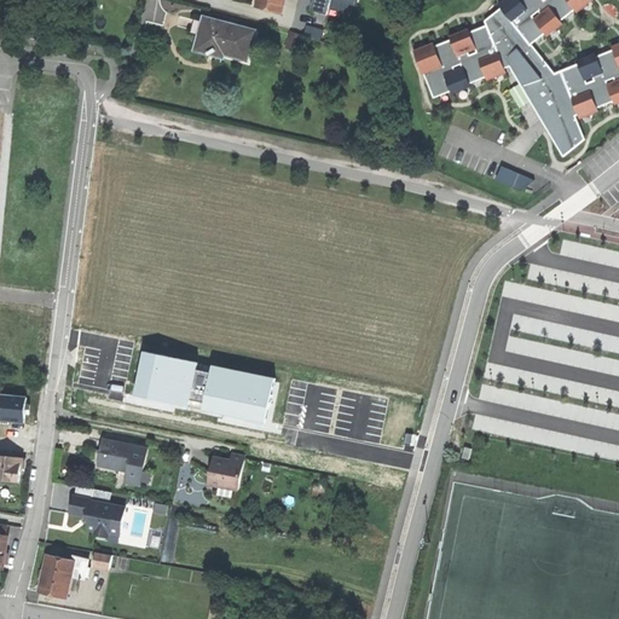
[(259,0),(258,9),(282,16),(285,0),(259,0)]
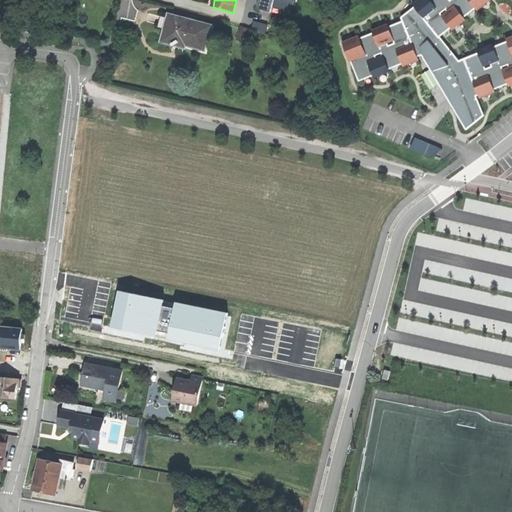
[(259,0),(258,9),(271,13),(272,9),(274,0),(275,0),(292,4),(296,5),(297,0),(259,0)]
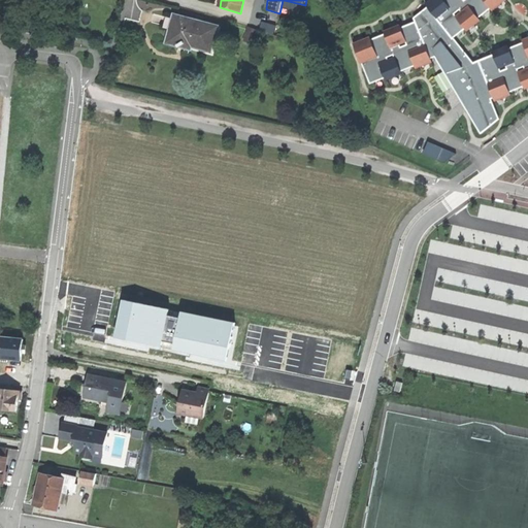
[(370,36),(353,43),(361,64),(362,64),(370,84),(385,78),(386,81),(402,74),(401,71),(415,66),(416,69),(432,63),(431,59),(435,57),(461,101),(466,98),(467,101),(481,134),(499,119),(491,99),(494,98),(495,101),(510,95),(509,92),(523,87),(525,90),(527,88),(527,36),(522,39),(523,43),(509,48),(508,45),(492,52),(493,55),(473,63),(464,51),(454,38),(465,29),(467,31),(481,21),(479,19),(490,8),(492,11),(506,0),(505,0),(430,0),(425,4),(428,7),(414,18),(416,22),(401,28),(400,25),(384,31),(385,34),(371,40),(370,36)]
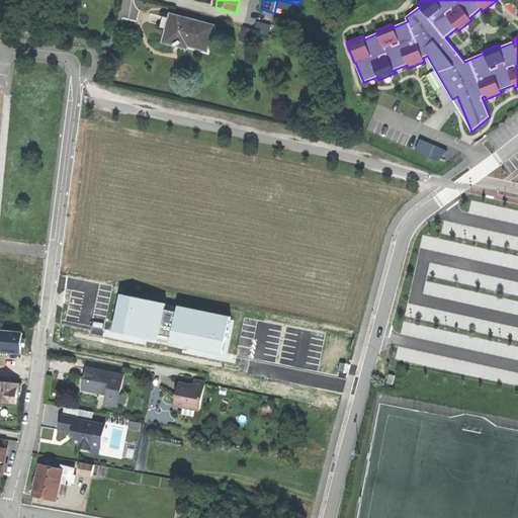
[(176,47),(181,44),(181,41),(182,41),(184,42),(187,42),(187,46),(207,51),(213,27),(171,15),(170,18),(168,27),(164,42),(174,46),(176,47)]
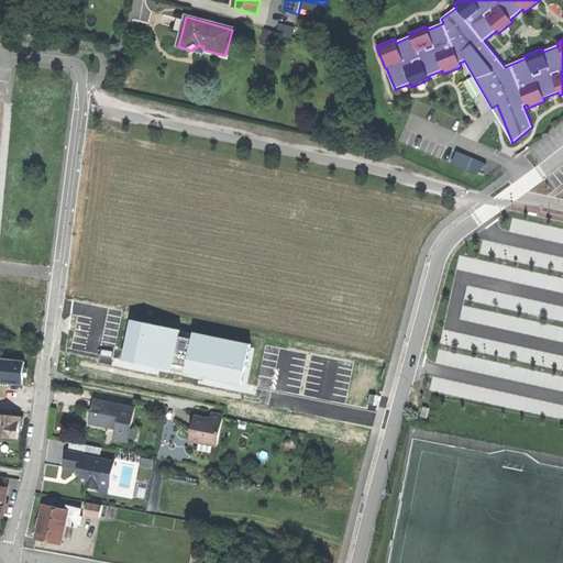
[(294,28),(279,23),(277,33),(291,36),(294,28)]
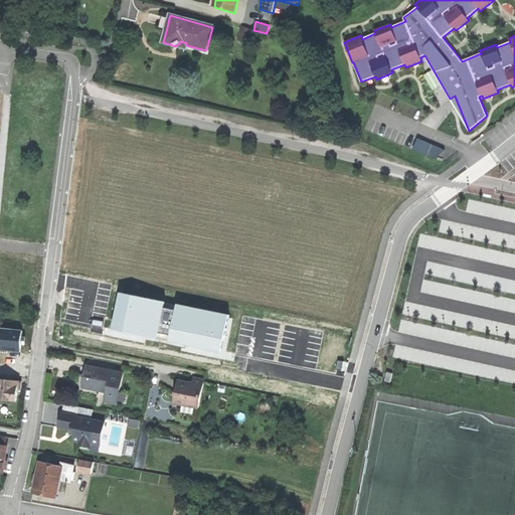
[(251,30),(242,26),(237,39),(247,43),(251,30)]
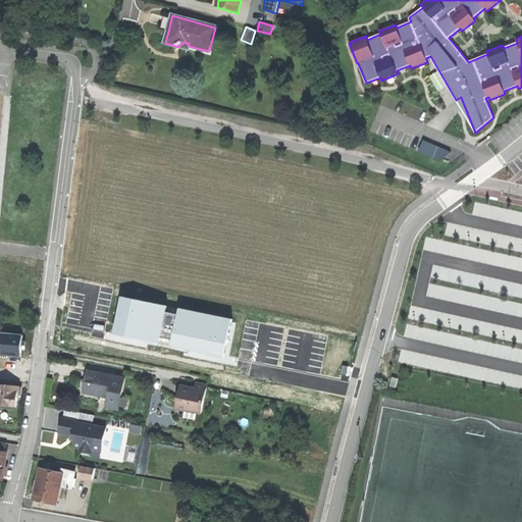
[(424,141),(419,152),(439,160),(451,152),(424,141)]
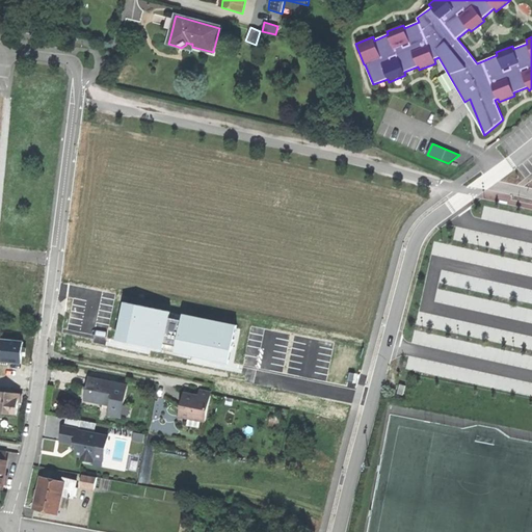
[(122,301),(114,340),(161,351),(162,348),(173,350),(173,353),(228,364),(237,325),(181,314),(179,319),(168,317),(170,311),(122,301)]
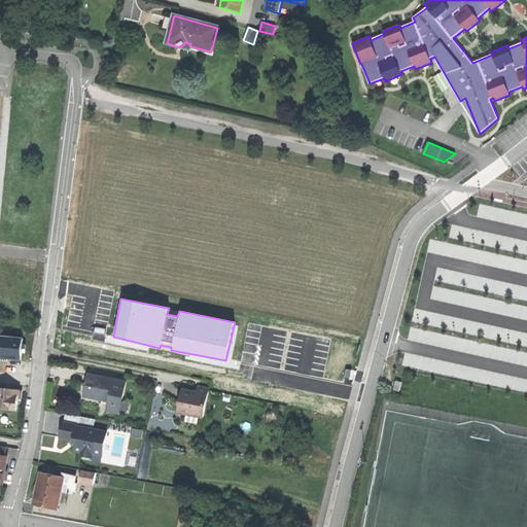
[(109,411),(120,413),(123,400),(127,382),(90,375),(88,386),(85,396),(110,401),(109,411)]
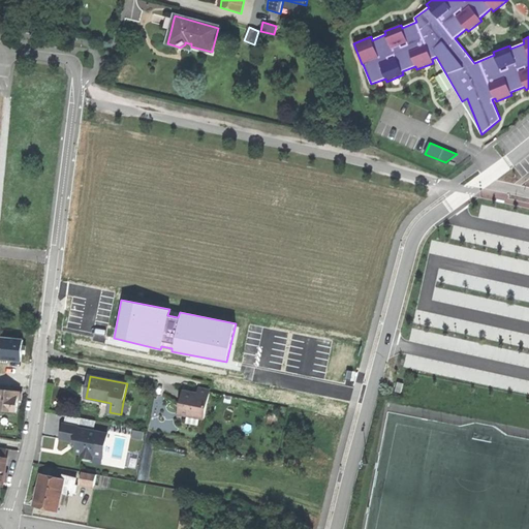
[(0,409),(17,412),(18,405),(18,403),(20,392),(0,390),(0,409)]
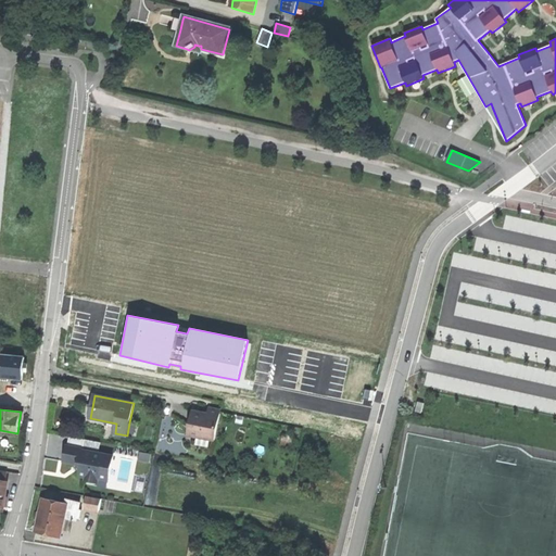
[(189,436),(216,441),(222,412),(210,409),(209,416),(193,414),(190,431),(189,436)]
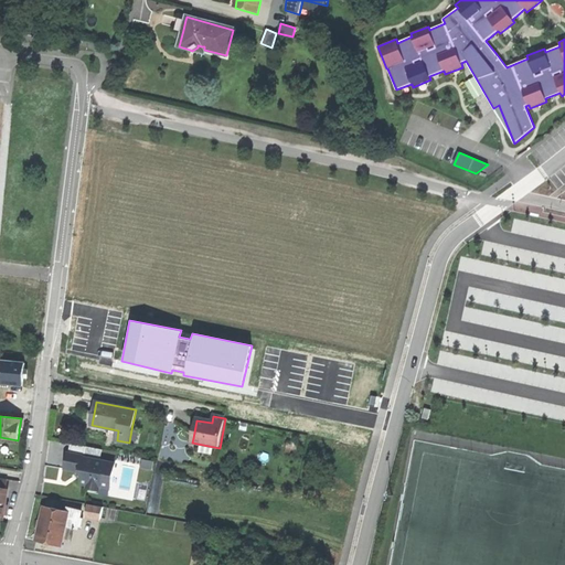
[(84,457),(100,460),(103,449),(86,447),(84,457)]
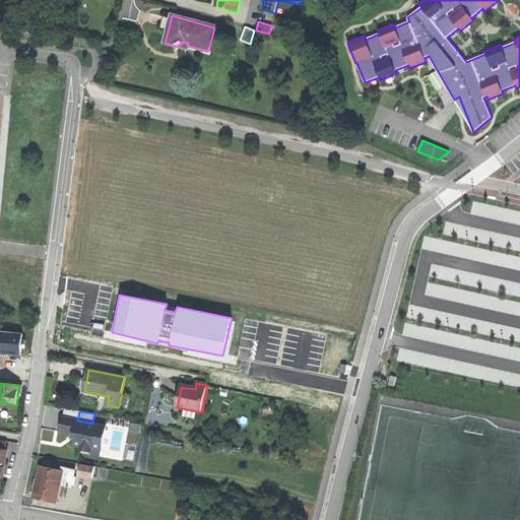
[(107,427),(92,424),(77,420),(76,420),(76,419),(62,416),(60,425),(59,432),(76,435),(74,445),(78,445),(77,449),(90,451),(91,448),(102,450),(107,427)]
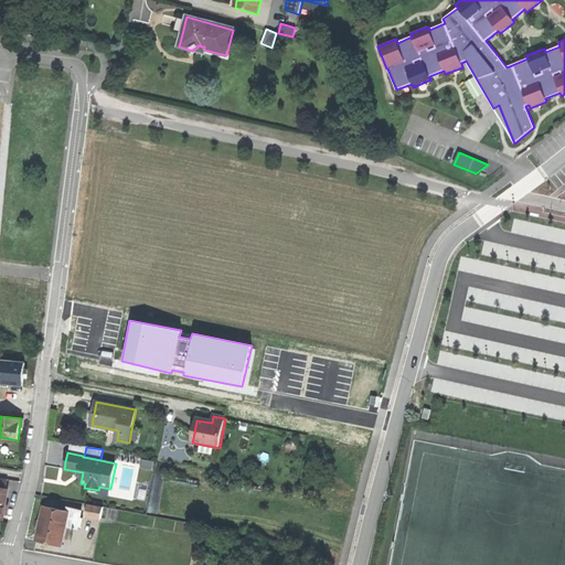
[(89,504),(87,515),(102,519),(104,508),(89,504)]
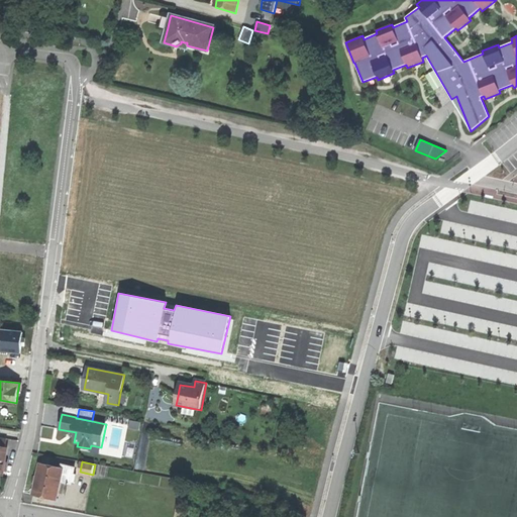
[(60,481),(63,469),(41,464),(38,476),(34,495),(57,499),(60,481)]
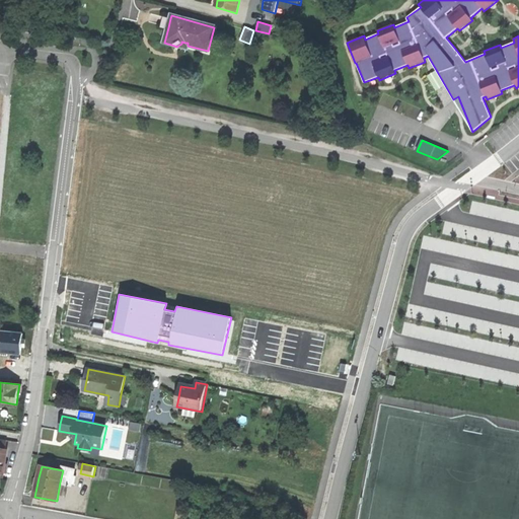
[(63,470),(60,483),(76,486),(80,470),(64,467),(63,470)]
